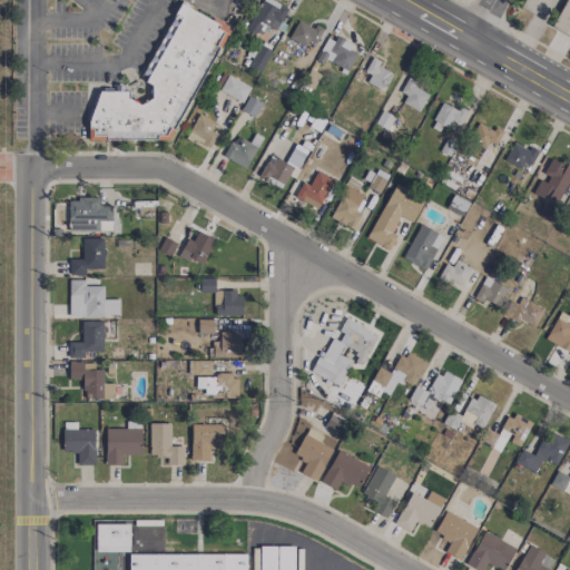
[(263,23),(274,30),(287,9),(273,0),(262,0),(245,29),(255,36),(263,23)]
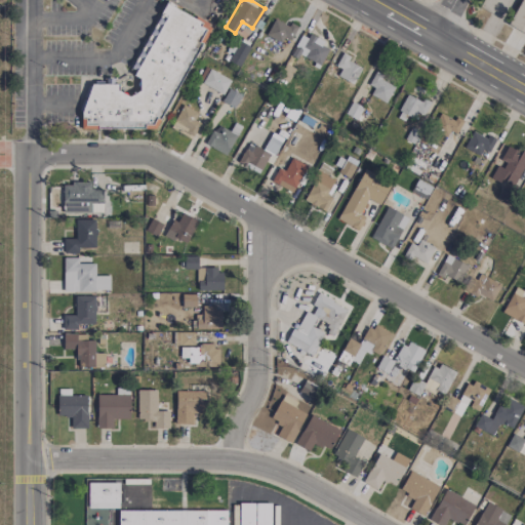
[(524,0),(520,0),(508,26),(524,34),(524,0)]
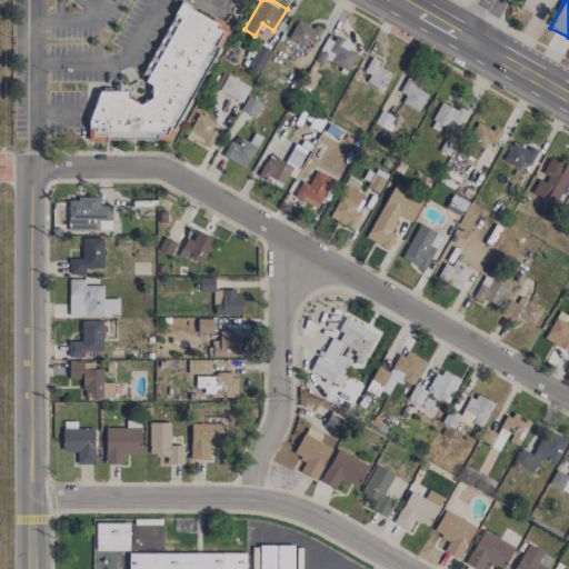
[(168,139),(179,119),(179,118),(229,28),(220,23),(219,23),(180,3),(145,69),(145,82),(150,86),(151,101),(136,102),(128,97),(128,90),(117,85),(116,85),(112,91),(101,91),(88,117),(88,140),(168,139)]
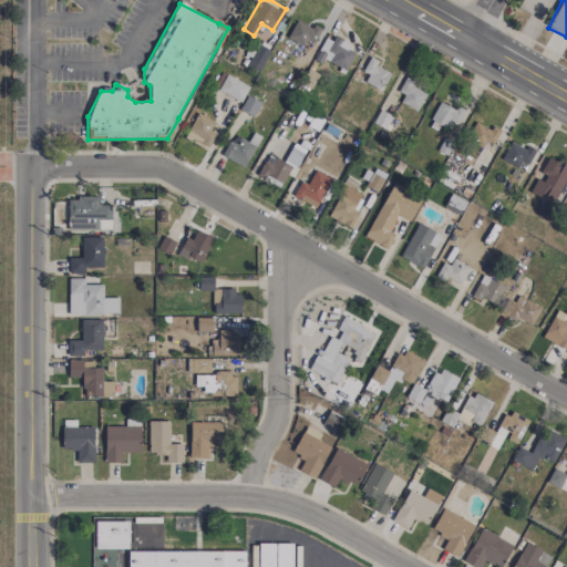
[(315,43),(320,30),(295,20),(287,39),(305,45),(307,40),(315,43)]
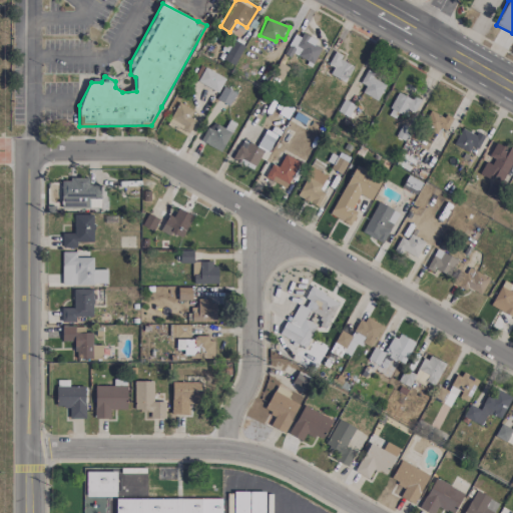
[(294,32),(285,53),(313,64),(322,44),(294,32)]
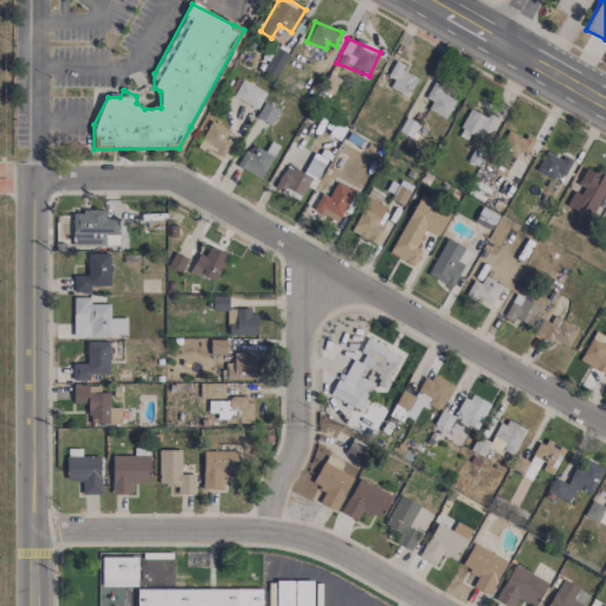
[(289,55),(276,47),(264,70),(277,77),(289,55)]
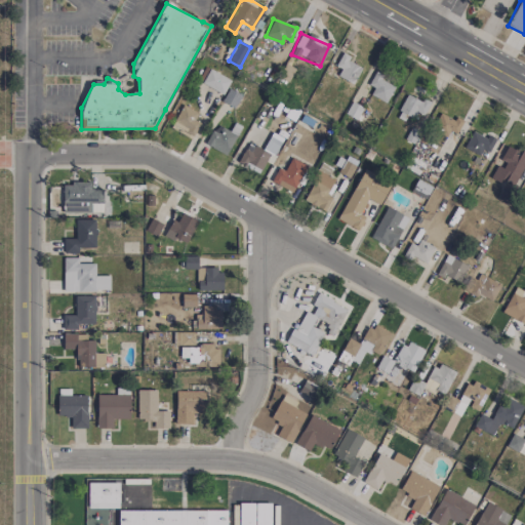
[(335,66),(341,69),(337,76),(353,84),(361,68),(348,61),(350,56),(342,52),(335,66)]
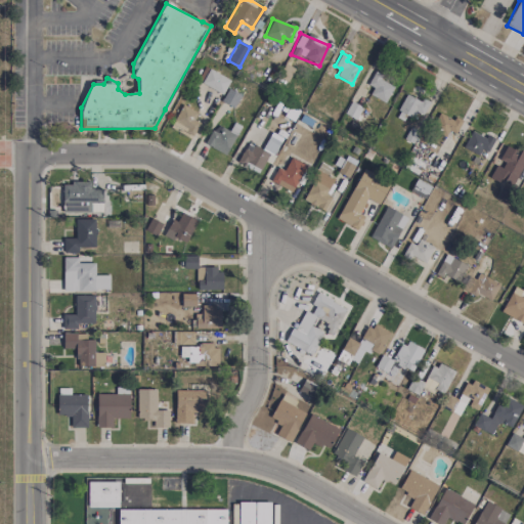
[(229,79),(209,70),(203,84),(223,93),(229,79)]
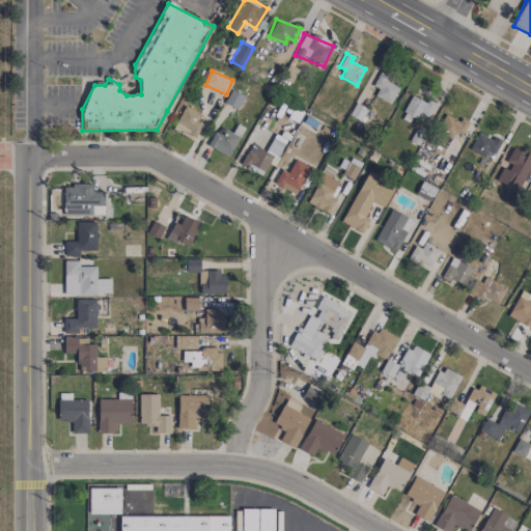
[(378,88),(374,96),(391,104),(399,83),(378,75),(373,86),(378,88)]
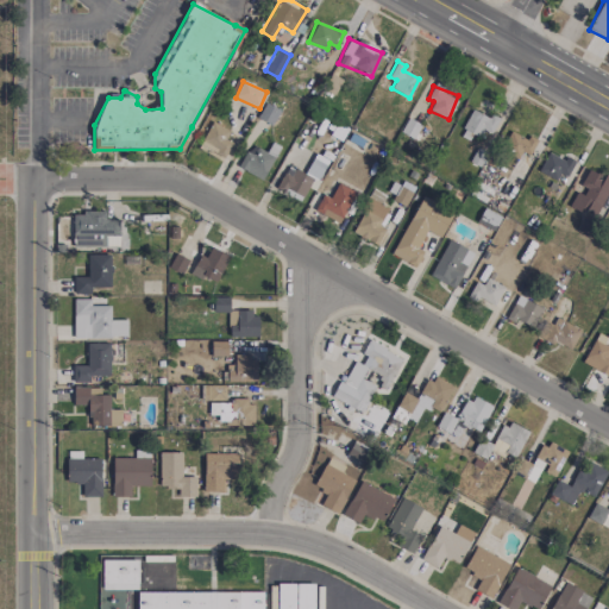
[(278,110),(265,102),(257,118),(271,125),(278,110)]
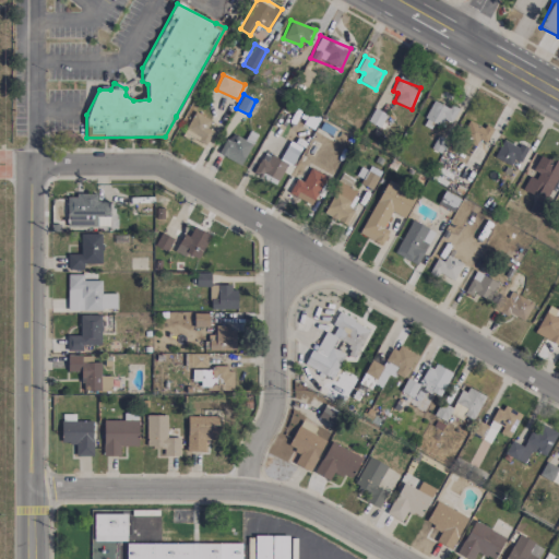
[(458,111),(433,99),(424,118),(440,127),(444,120),(451,123),(458,111)]
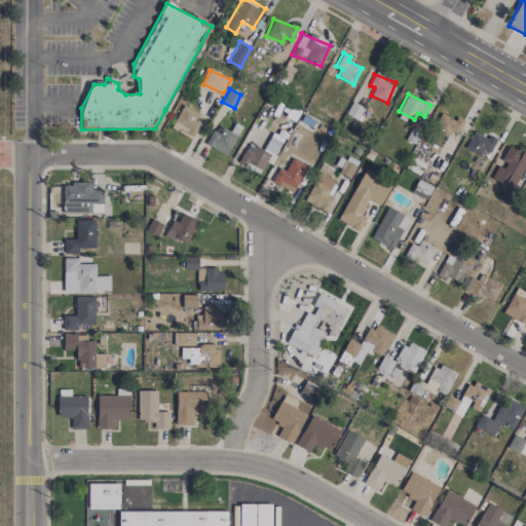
[(194,120),(198,113),(183,105),(172,127),(192,139),(200,123),(194,120)]
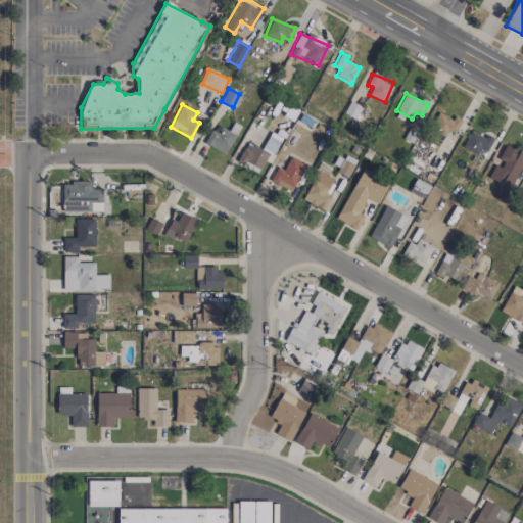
[(448,138),(458,122),(439,111),(430,128),(448,138)]
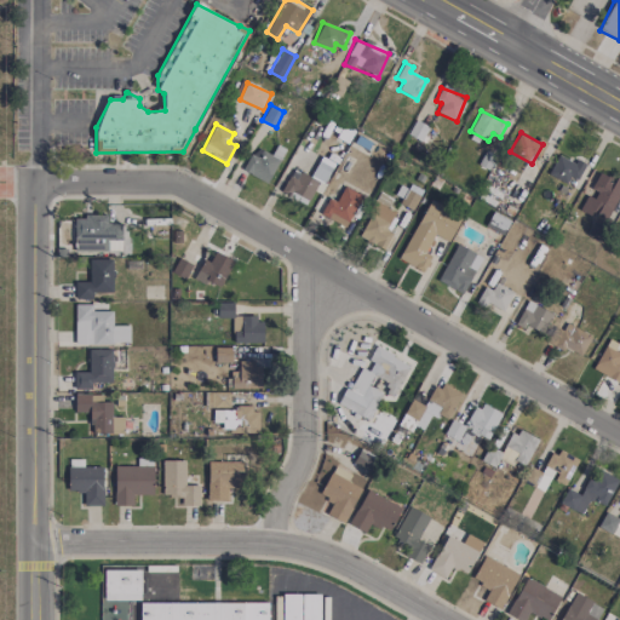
[(242,170),(267,183),(280,159),(257,145),(242,170)]
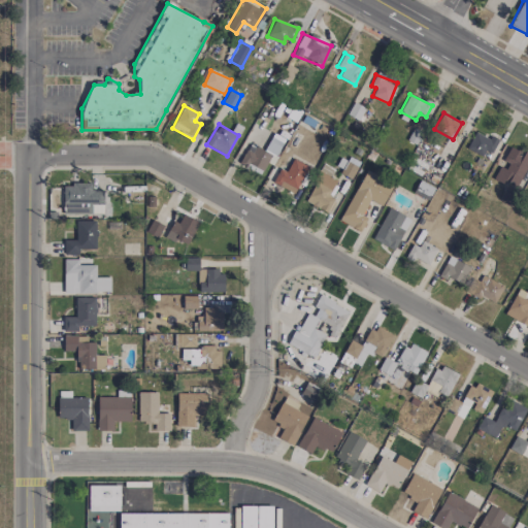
[(497,141),(475,131),(466,149),(488,160),(497,141)]
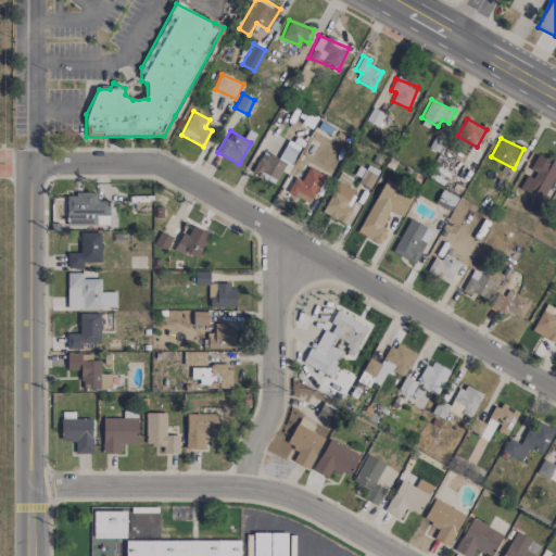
[(520,186),(543,198),(555,172),(555,162),(538,153),(528,173),(520,186)]
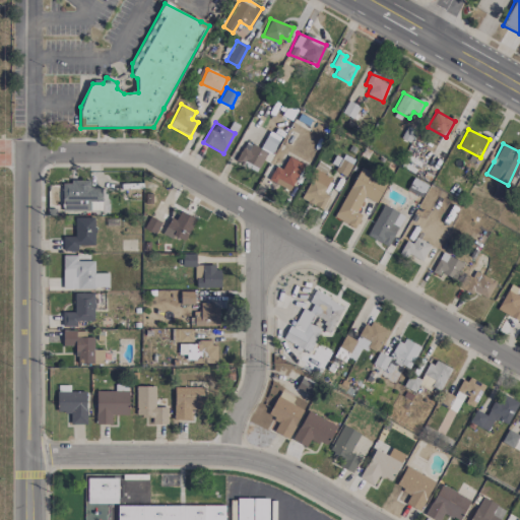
[(268,179),(288,191),(304,165),(288,155),(281,170),(275,166),(268,179)]
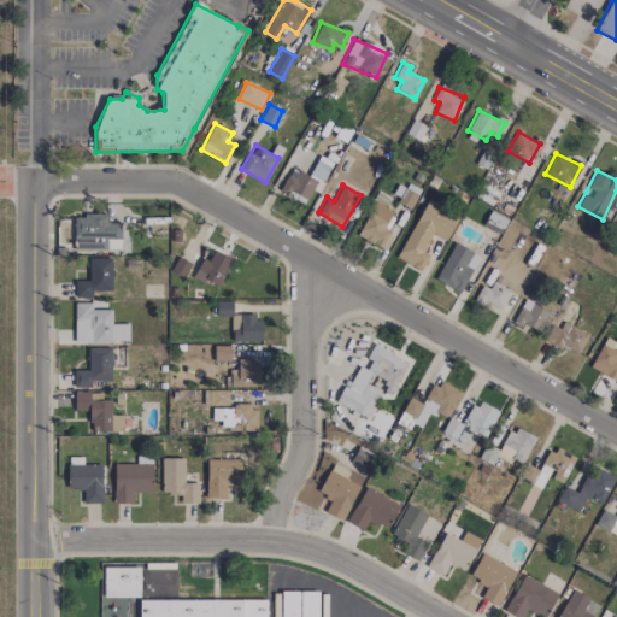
[(398,204),(412,209),(417,193),(403,188),(398,204)]
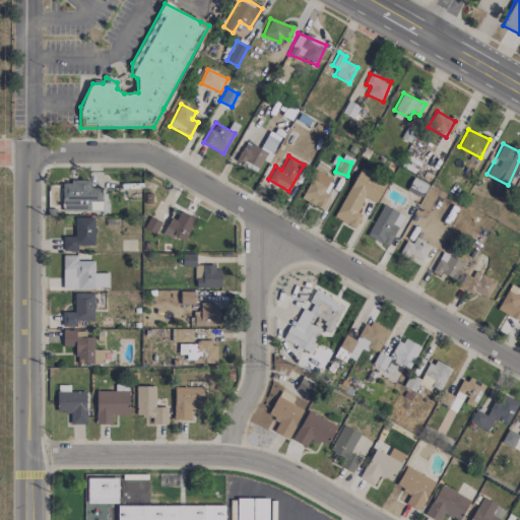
[(328,167),(317,161),(301,200),(322,209),(329,195),(324,193),(331,177),(325,175),(328,167)]
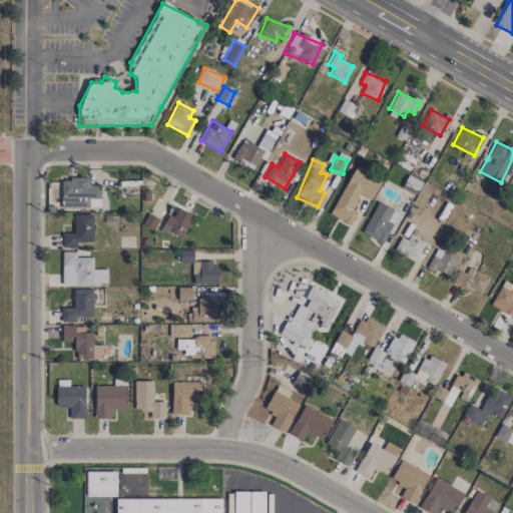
[(331,215),(351,224),(357,211),(352,208),(359,194),(372,199),(382,178),(354,165),(331,215)]
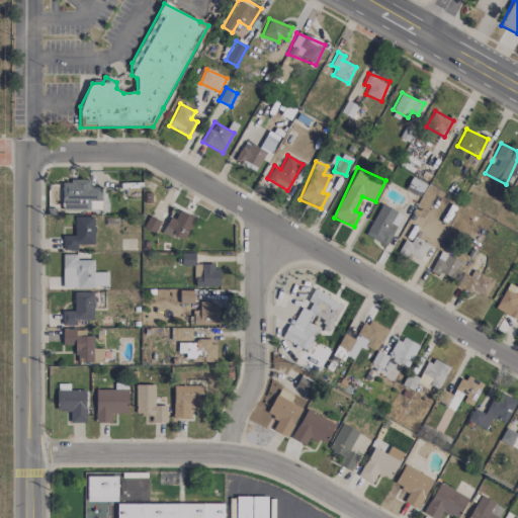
[(62,180),(62,214),(90,214),(90,201),(101,201),(101,185),(89,185),(89,180),(62,180)]
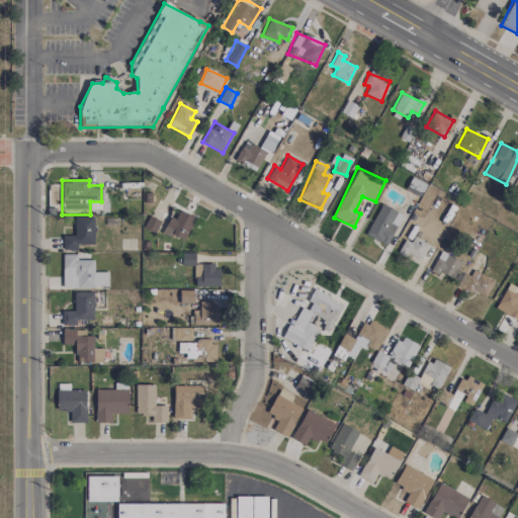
[(365,234),(386,246),(403,214),(381,203),(365,234)]
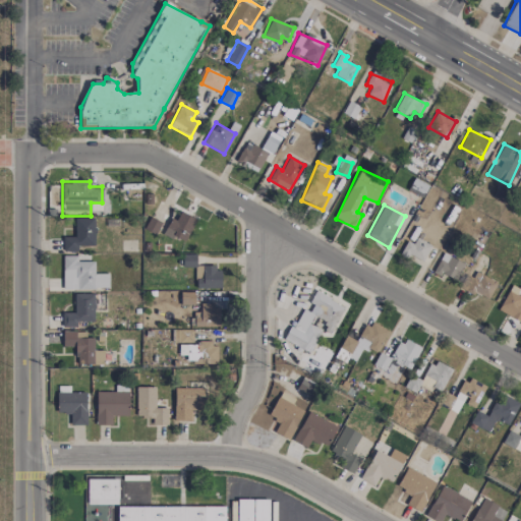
[(164,233),(186,242),(195,218),(180,212),(177,220),(170,218),(164,233)]
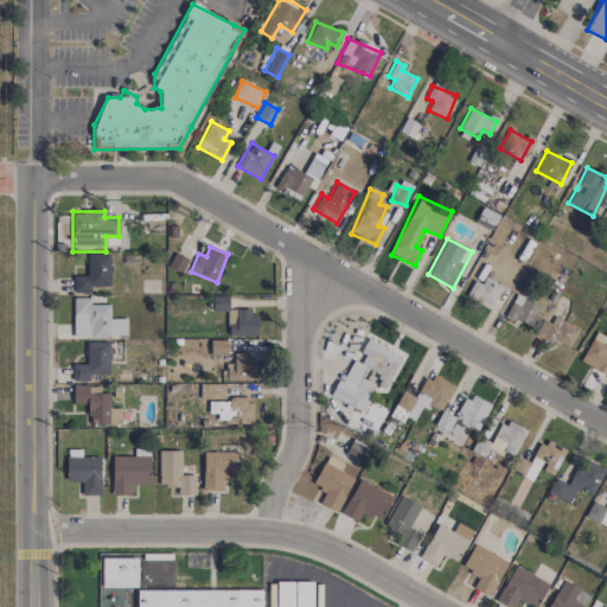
[(87,254),(88,275),(72,276),(74,293),(88,292),(88,287),(110,287),(110,254),(87,254)]
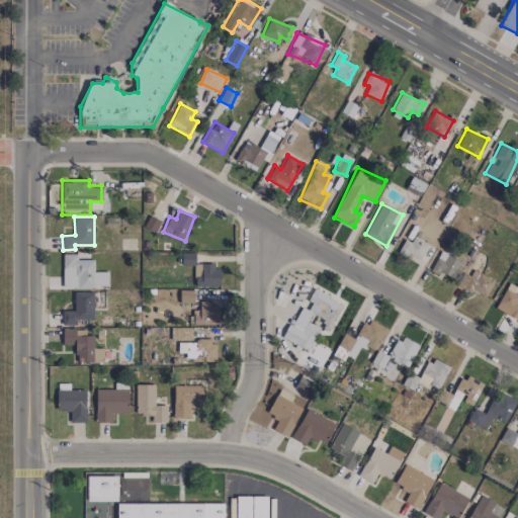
[(404,239),(399,251),(420,261),(429,243),(414,237),(411,243),(404,239)]
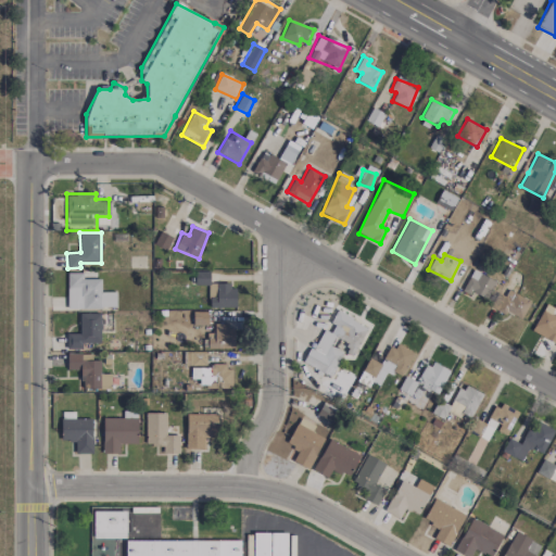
[(463,289),(485,300),(495,280),(471,270),(463,289)]
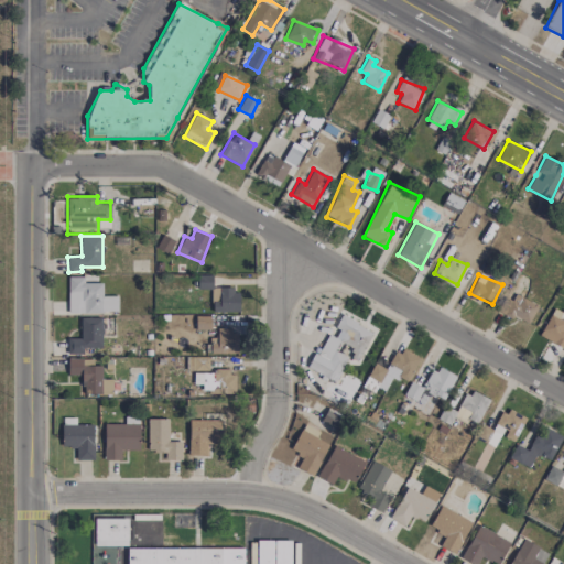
[(117,295),(102,296),(101,283),(84,283),(84,277),(67,277),(68,313),(117,313),(117,295)]
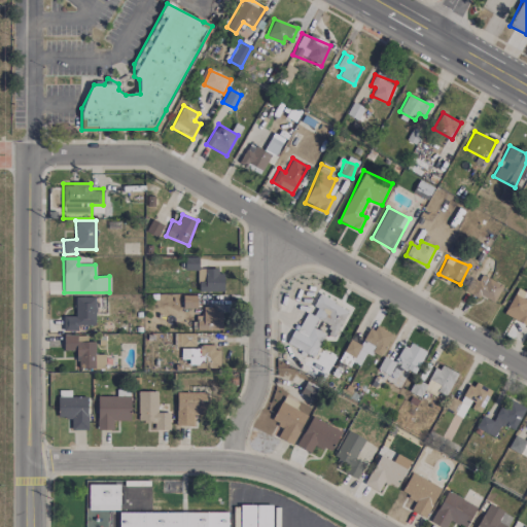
[(198,290),(223,291),(223,270),(198,270),(198,290)]
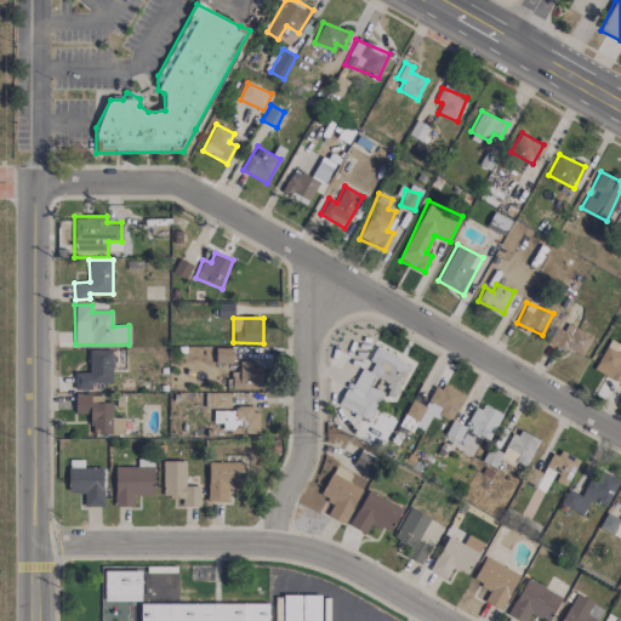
[(584,358),(592,335),(563,324),(553,346),(584,358)]
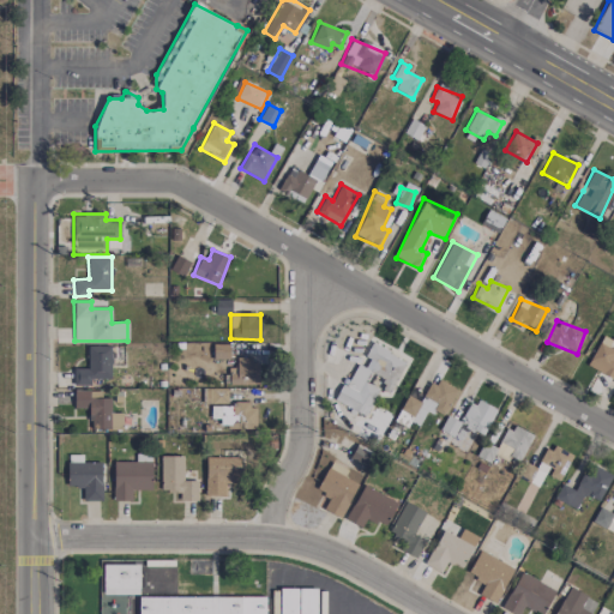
[(613,338),(603,333),(587,366),(613,379),(613,338)]
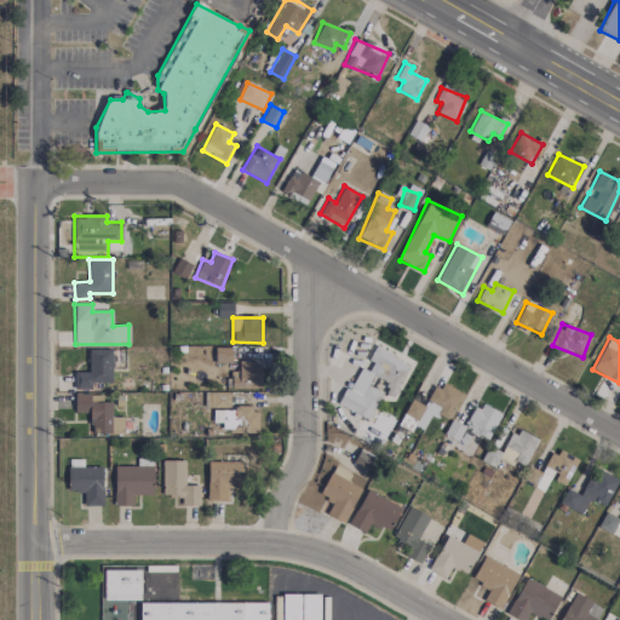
[(214,362),(230,362),(231,348),(216,348),(214,362)]
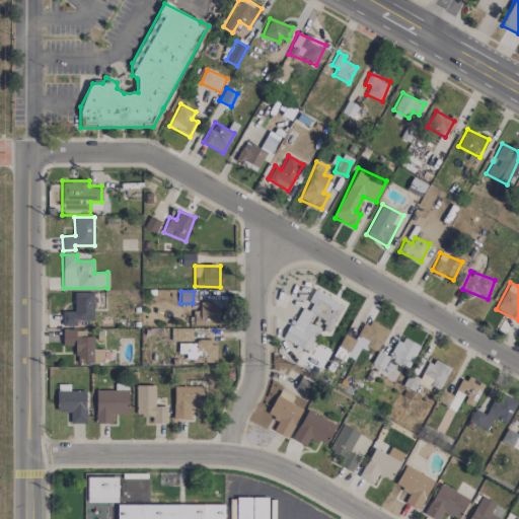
[(342,302),(312,291),(307,306),(302,304),(293,327),(288,325),(283,339),(297,345),(296,348),(309,353),(319,327),(308,323),(311,315),(325,320),(322,327),(330,331),(342,302)]
